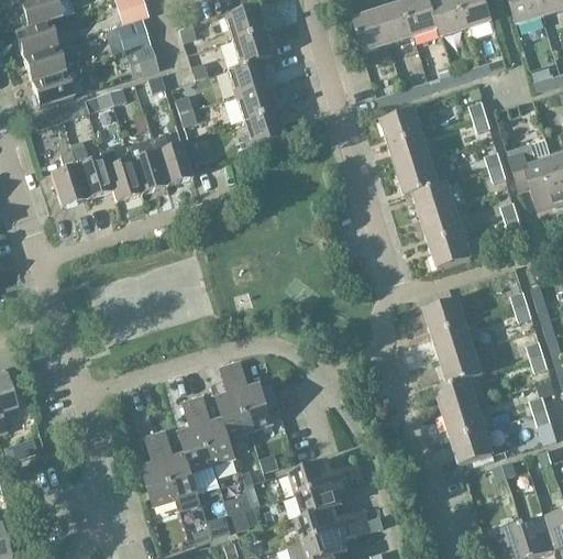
[(25,26),(61,15),(56,3),(66,0),(21,0),(18,1),(25,26)]
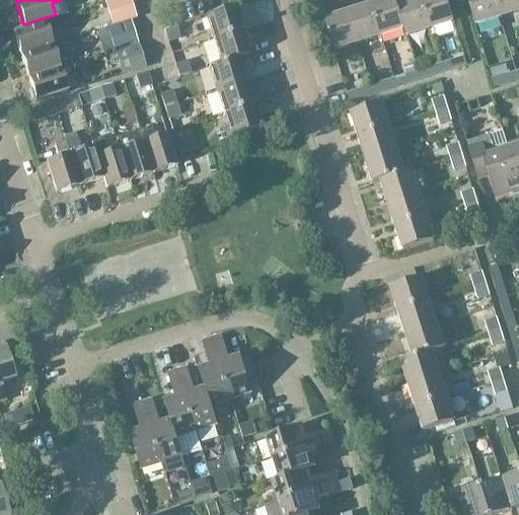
[(113,22),(130,16),(136,14),(131,0),(104,0),(113,22)]
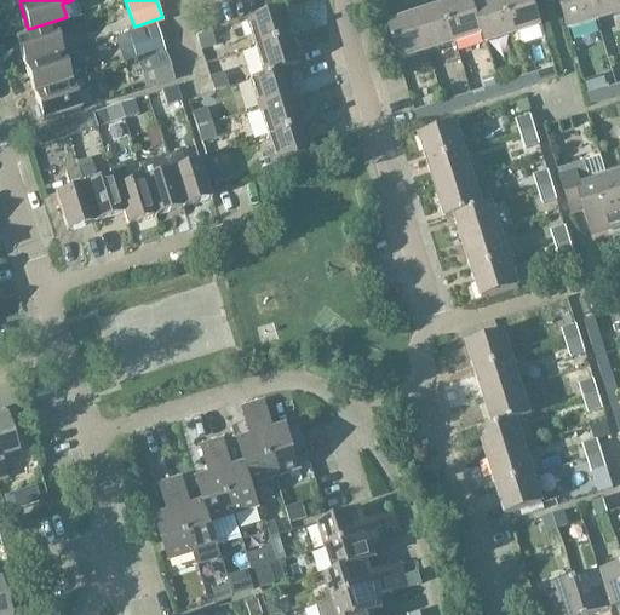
[(483,30),(475,4),(474,0),(454,0),(443,4),(454,40),(482,32),(483,30)]
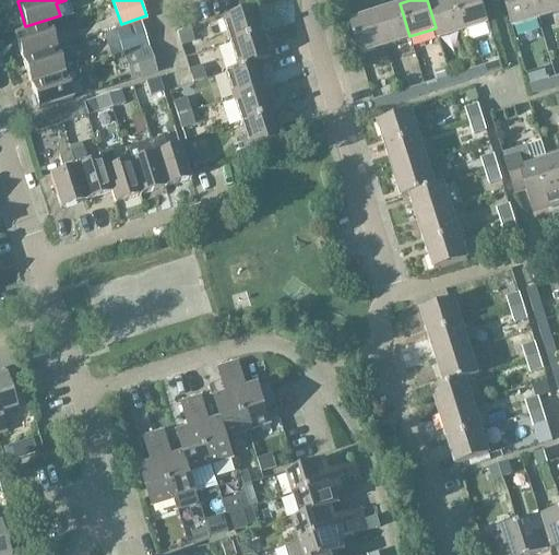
[(436,27),(435,28),(437,36),(462,28),(453,0),(438,0),(428,3),(436,27)]
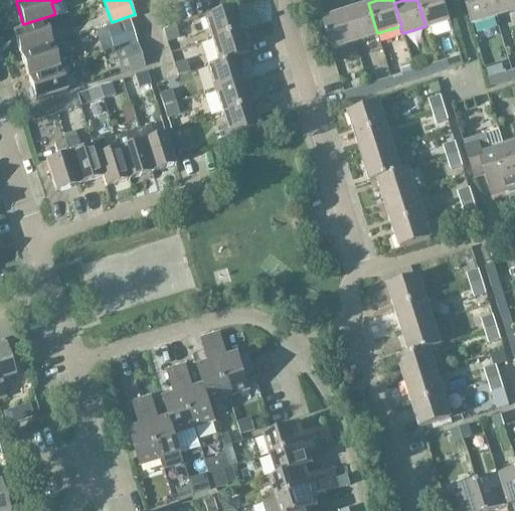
[(417,0),(425,26),(450,18),(443,0),(417,0)]
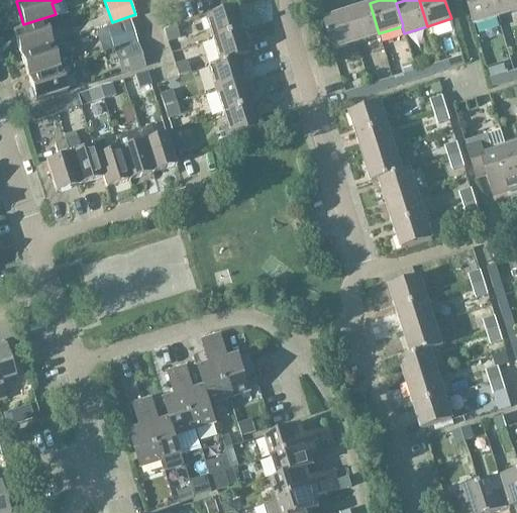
[(466,0),(474,22),(497,15),(492,0),(466,0)]
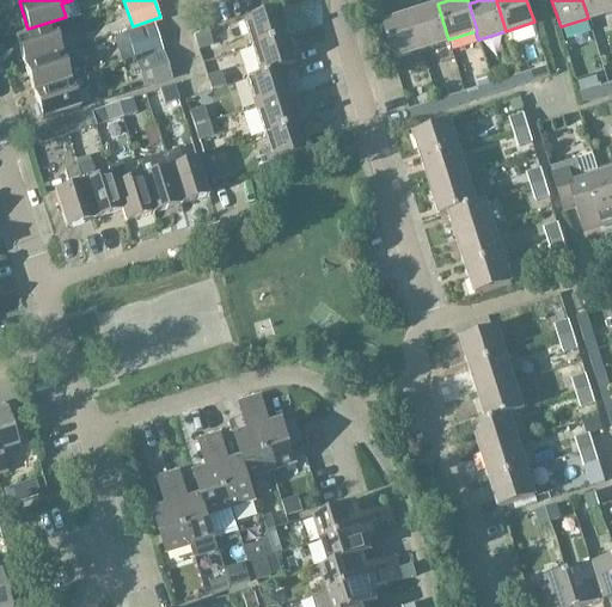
[(611,10),(611,0),(582,0),(588,18),(611,10)]
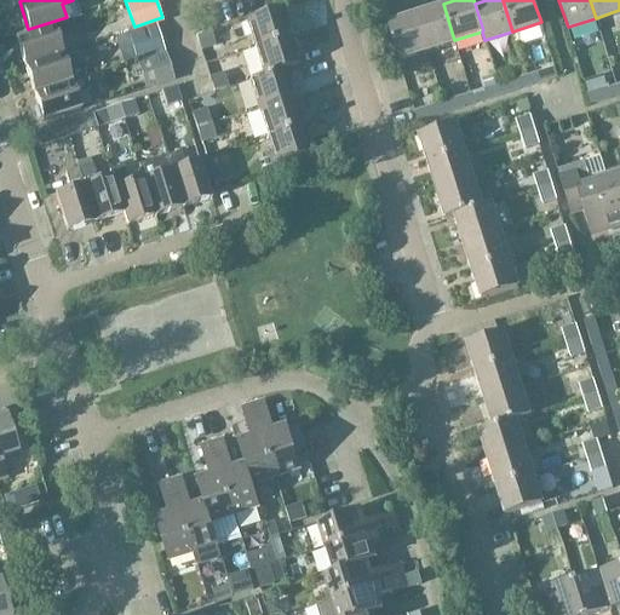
[(426,49),(454,40),(443,4),(415,12),(426,49)]
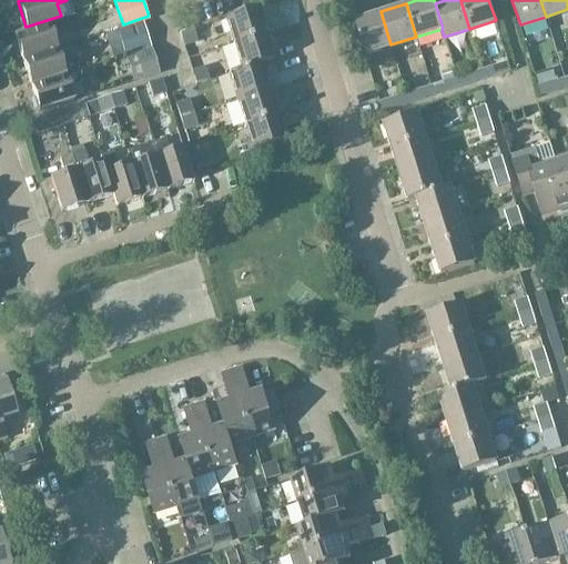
[(233,41),(265,31),(257,4),(224,16),(233,41)]
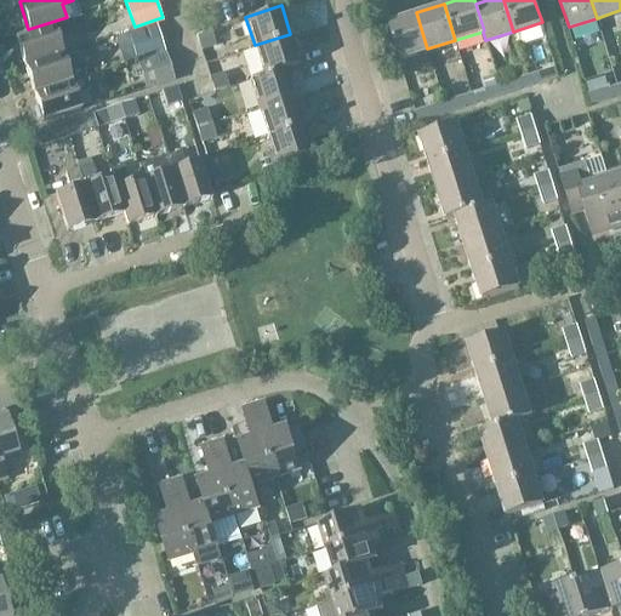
[(399,57),(427,49),(416,12),(388,21),(399,57)]
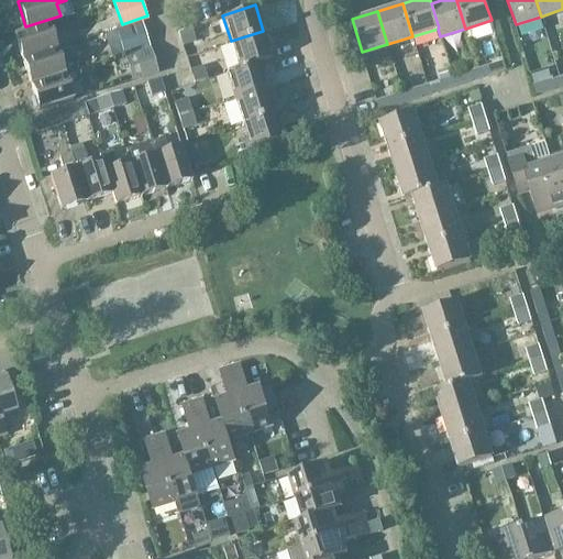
[(61,15),(25,26),(13,30),(22,56),(56,45),(52,31),(64,26),(61,15)]
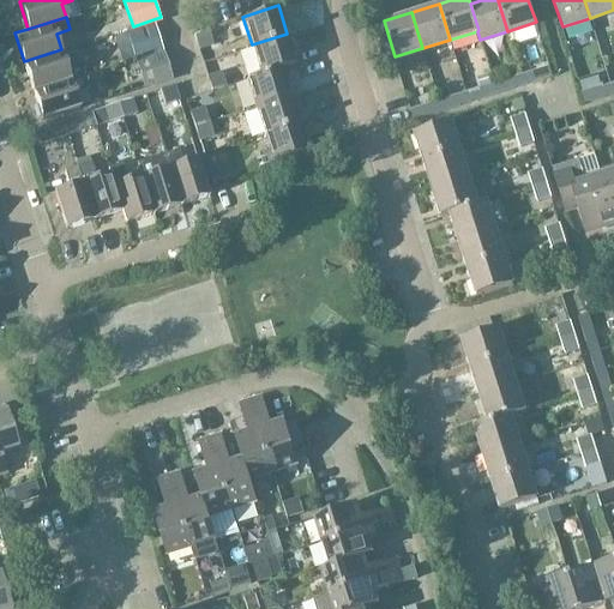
[(210,20),(212,35),(234,31),(233,17),(210,20)]
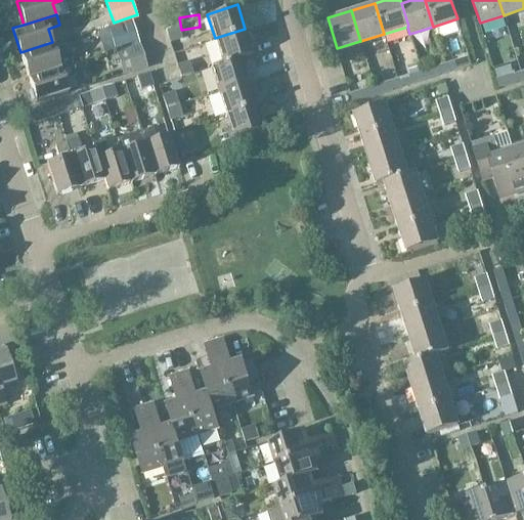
[(131,16),(114,23),(107,25),(115,48),(138,41),(131,16)]
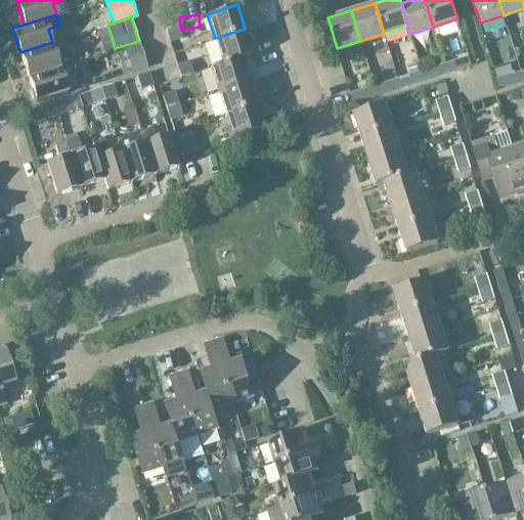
[(177,24),(165,28),(169,39),(181,35),(177,24)]
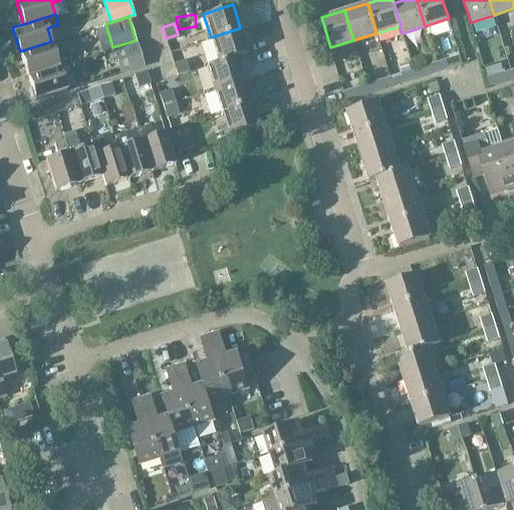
[(236,54),(236,55),(247,51),(240,28),(211,37),(218,60),(236,54)]
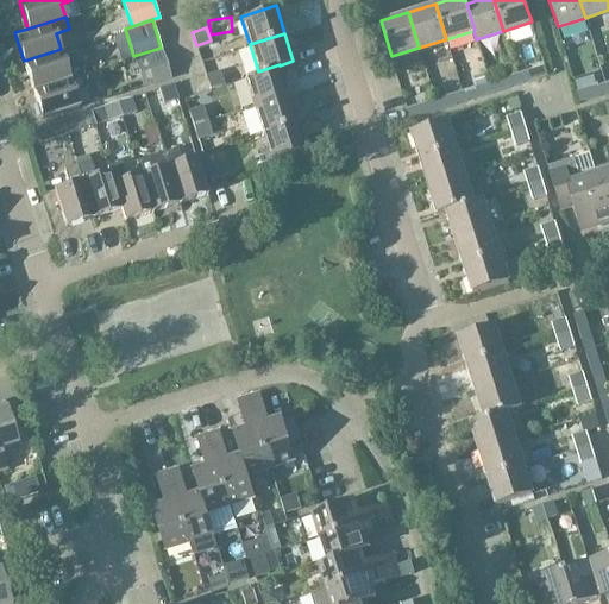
[(161,48),(133,56),(143,83),(170,75),(161,48)]
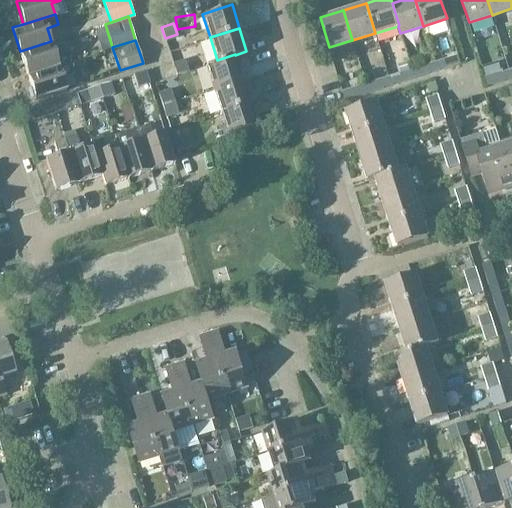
[(27,74),(70,60),(67,51),(55,54),(51,41),(20,51),(27,74)]
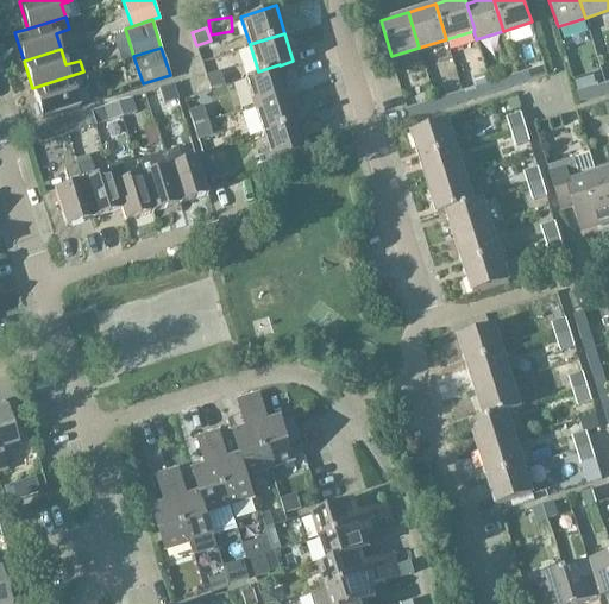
[(545,63),(516,71),(520,81),(547,73),(545,63)]
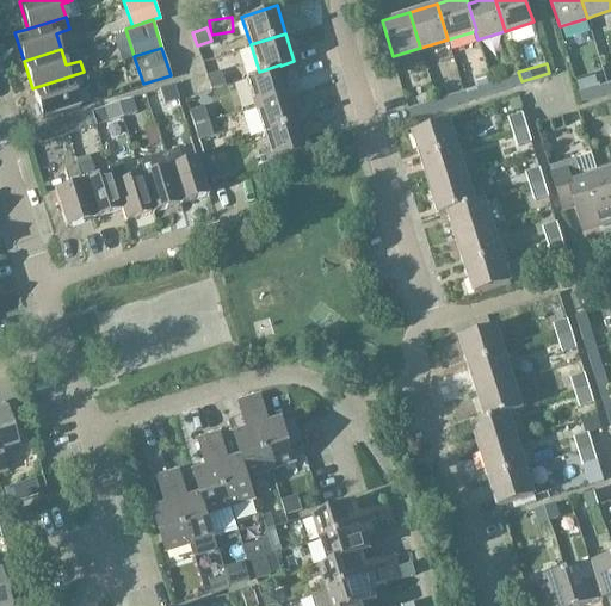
[(281,65),(259,72),(245,75),(254,104),(289,92),(281,66),(281,65)]
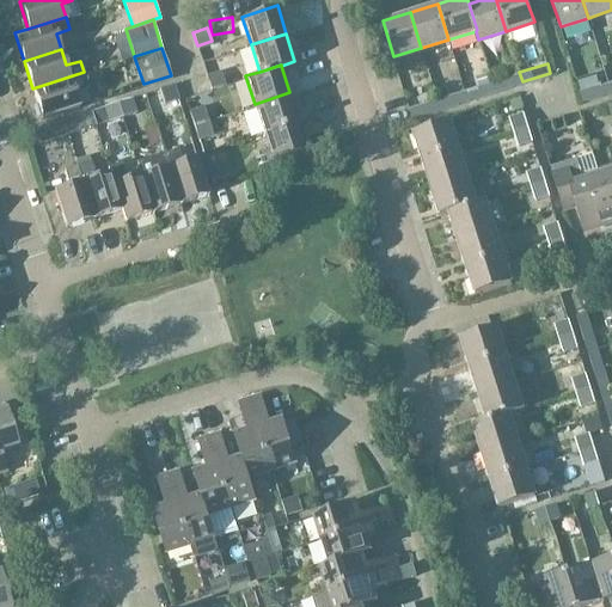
[(220,68),(206,73),(210,87),(225,83),(220,68)]
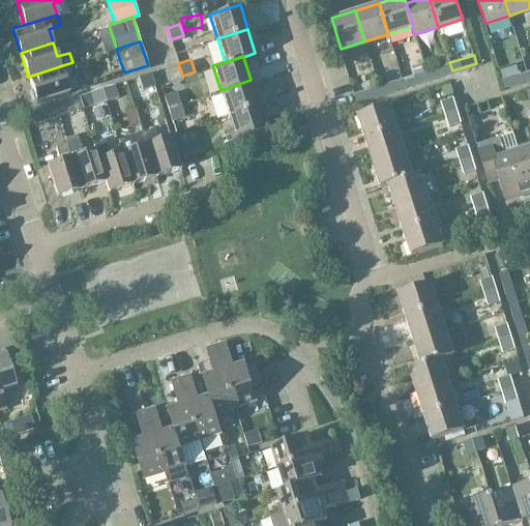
[(76,74),(72,62),(28,77),(36,100),(68,90),(64,78),(76,74)]
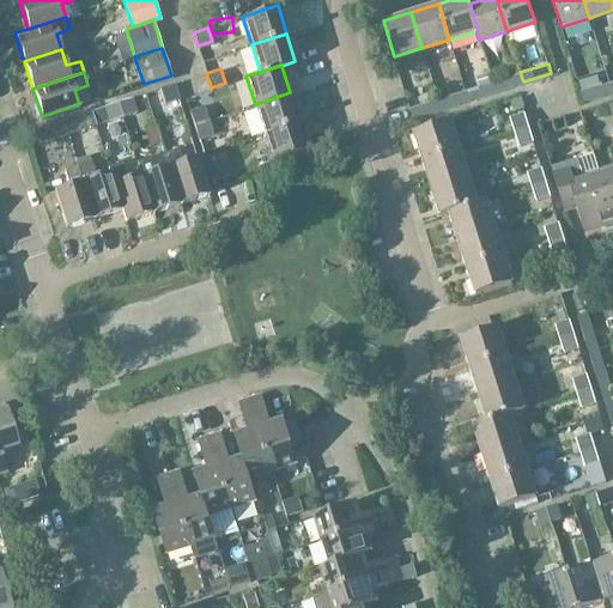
[(520,72),(492,81),(495,90),(523,81),(520,72)]
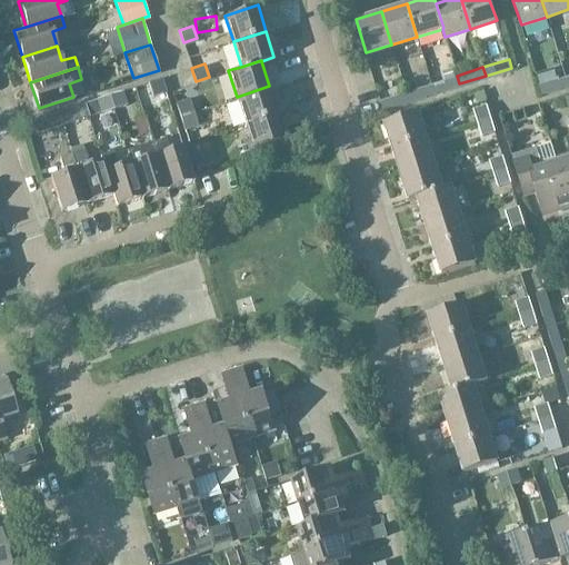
[(457,76),(432,83),(435,91),(459,83),(457,76)]
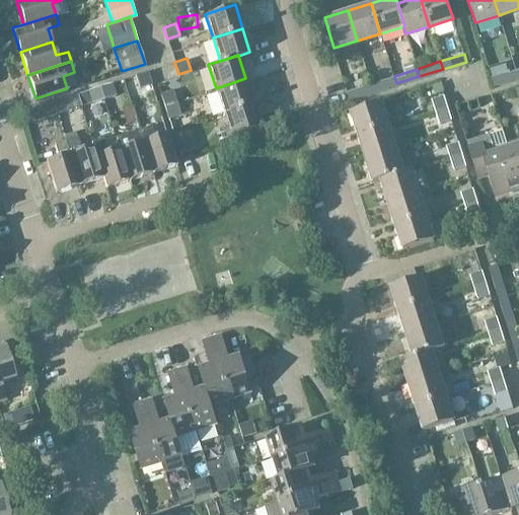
[(147,70),(135,74),(139,86),(150,82),(147,70)]
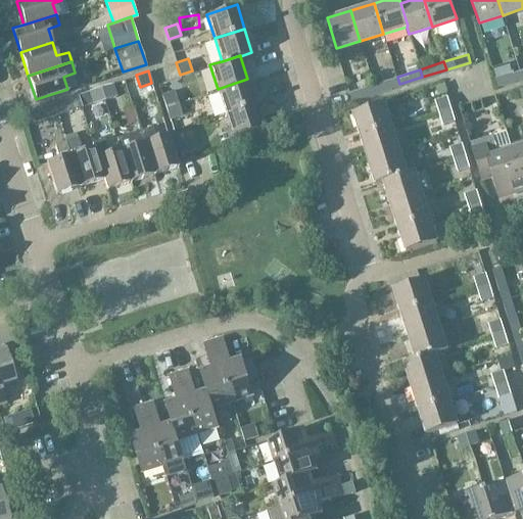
[(498,85),(515,80),(513,72),(496,77),(498,85)]
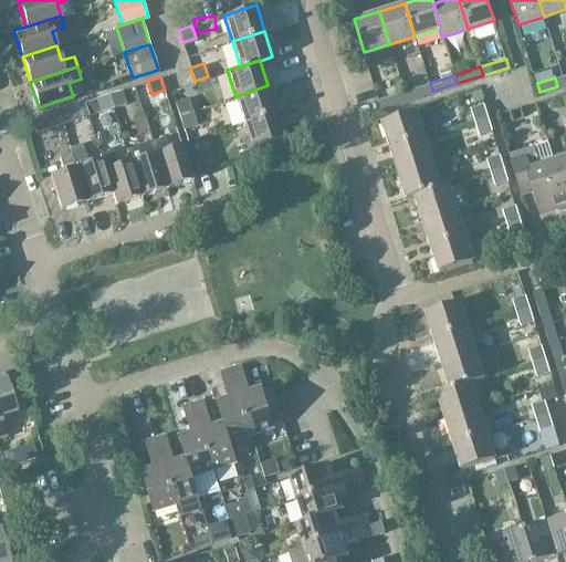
[(430,83),(405,91),(407,99),(432,91),(430,83)]
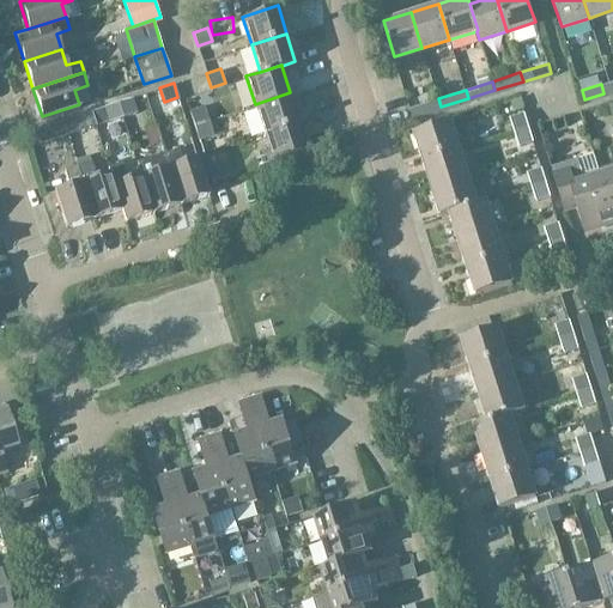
[(290,92),(255,104),(263,132),(298,121),(290,92)]
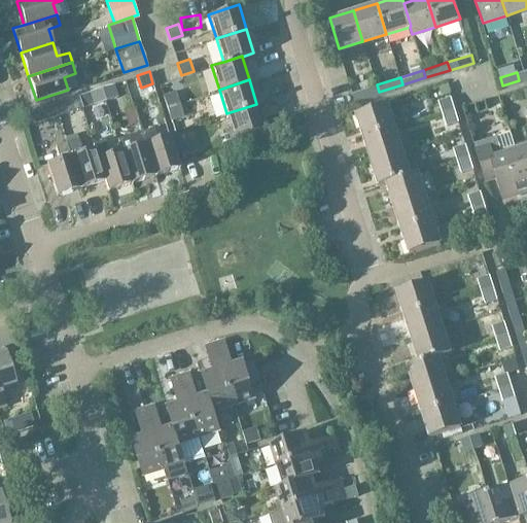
[(101,86),(105,99),(117,95),(113,82),(101,86)]
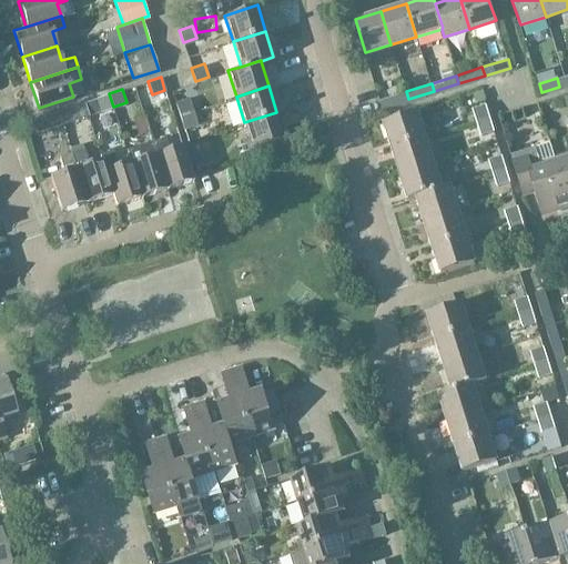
[(406,91),(379,99),(382,108),(408,99),(406,91)]
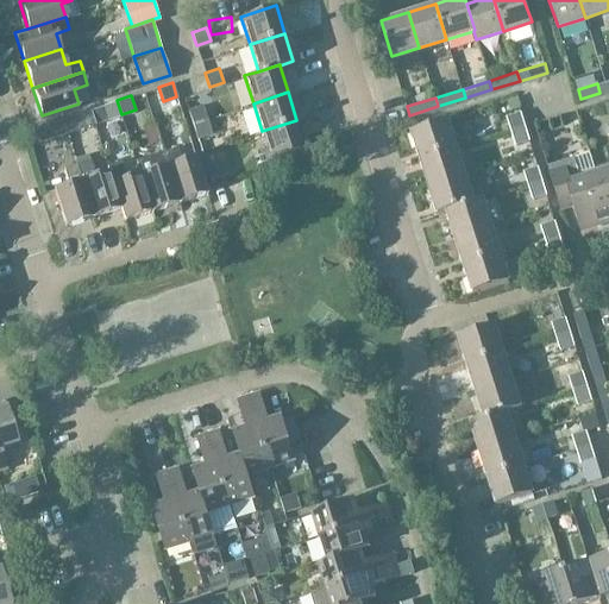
[(107,119),(121,114),(117,100),(102,104),(107,119)]
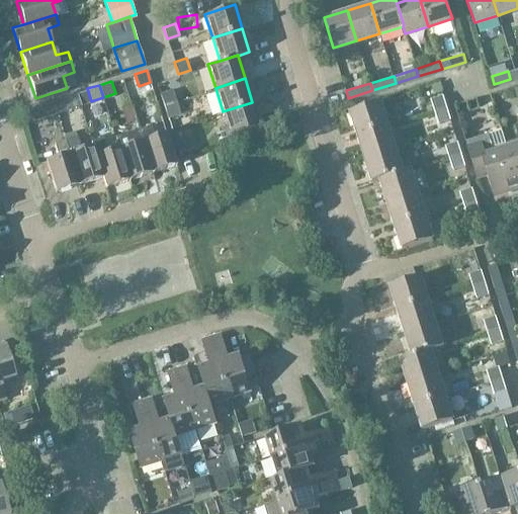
[(160,92),(164,104),(176,100),(172,88),(160,92)]
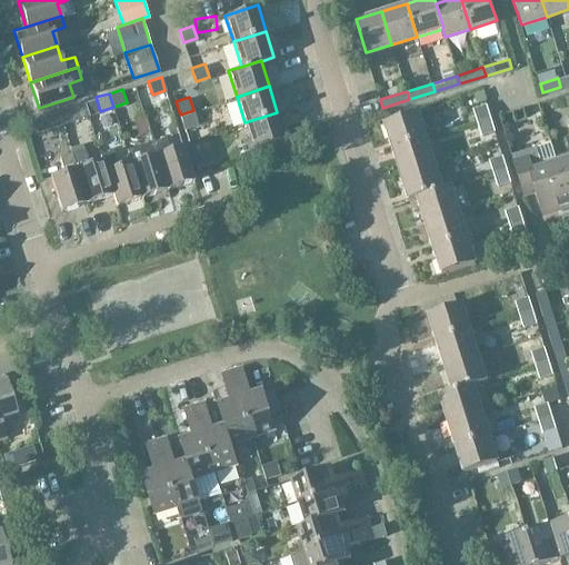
[(85,101),(71,106),(76,119),(88,115),(85,101)]
